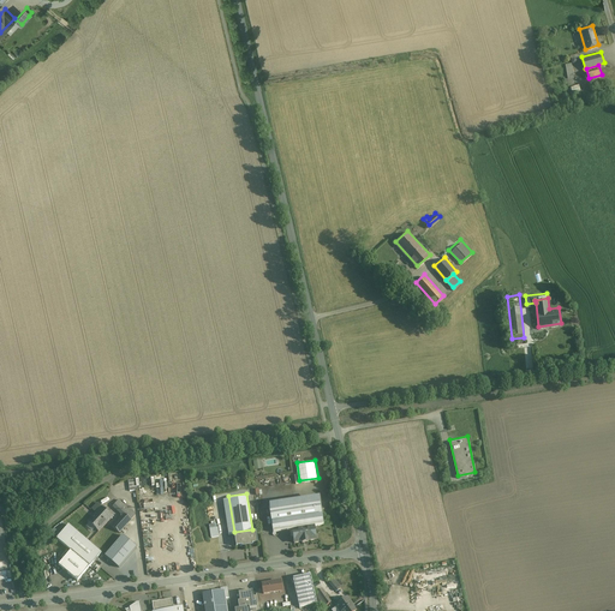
[(228,533),(234,532),(228,496),(224,497),(228,533)]
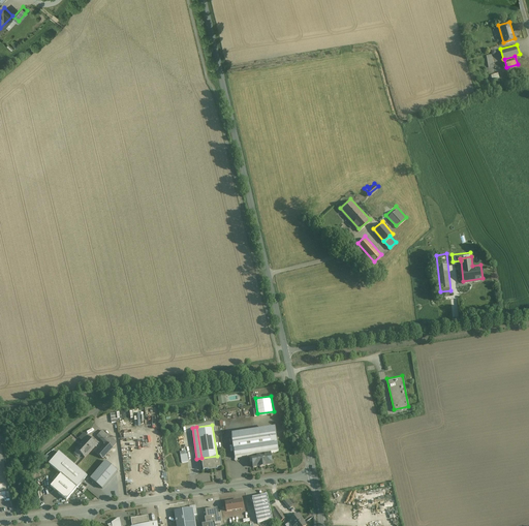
[(275,427),(231,434),(235,456),(249,454),(256,453),(270,451),(278,450),(275,427)]
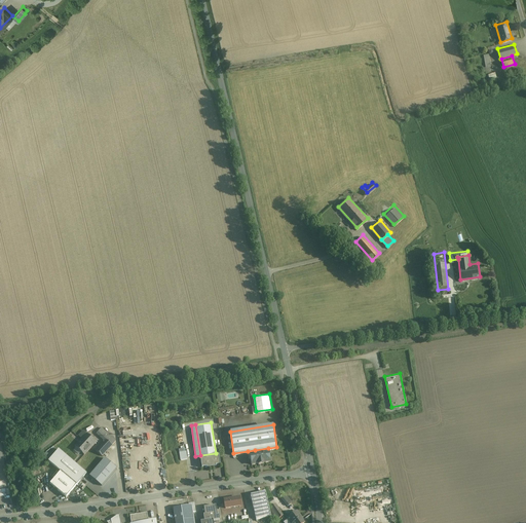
[(105,439),(96,448),(102,453),(109,446),(112,443),(116,439),(102,425),(97,431),(105,439)]
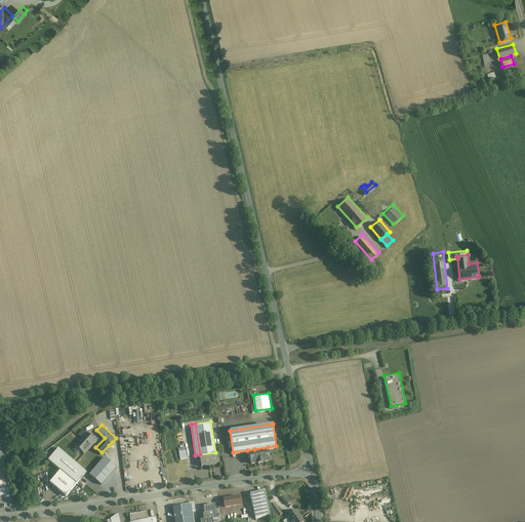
[(95,439),(86,430),(81,435),(75,442),(84,451),(95,439)]
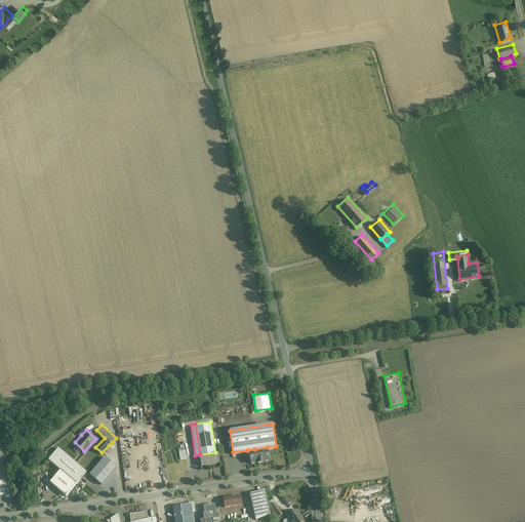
[(86,470),(58,446),(48,457),(48,458),(52,462),(56,465),(56,466),(59,468),(61,469),(61,468),(77,482),(86,470)]
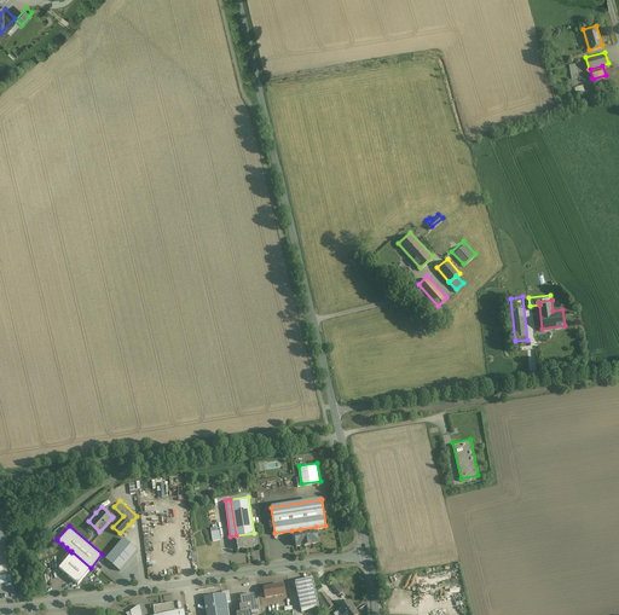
[(316,527),(300,529),(301,533),(295,535),(295,538),(296,544),(304,543),(304,544),(310,543),(310,541),(318,540),(316,527)]
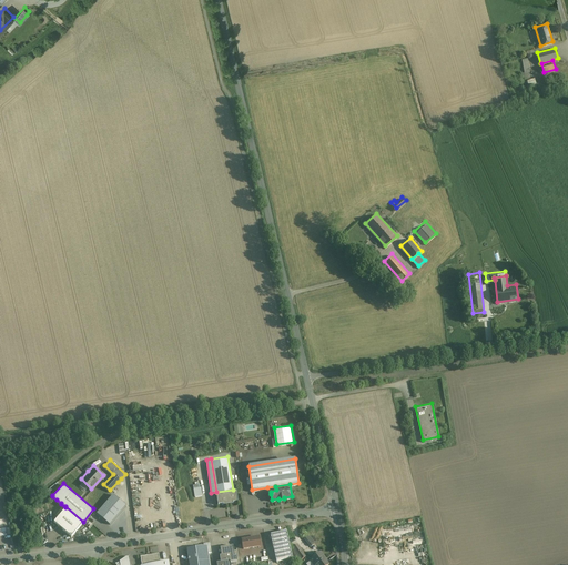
[(233,490),(216,492),(217,503),(223,502),(223,503),(233,502),(233,501),(237,500),(236,490),(233,490)]
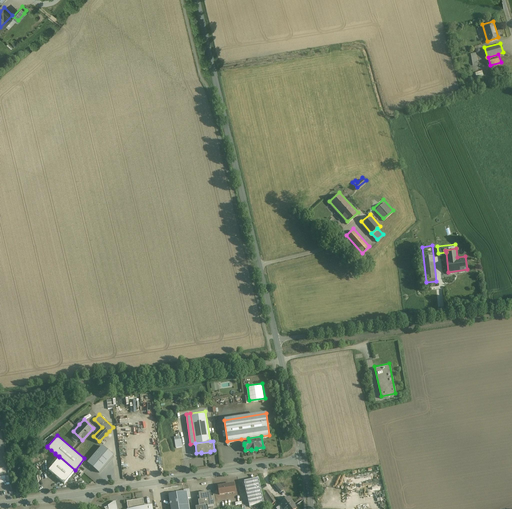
[(75,470),(59,456),(59,457),(49,469),(64,482),(75,470)]
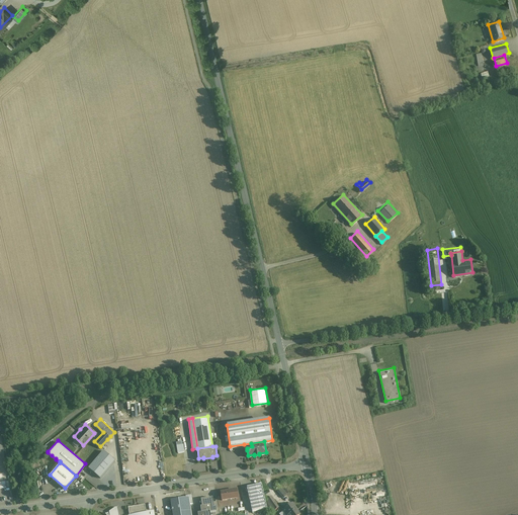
[(261,482),(247,485),(252,510),(267,506),(261,482)]
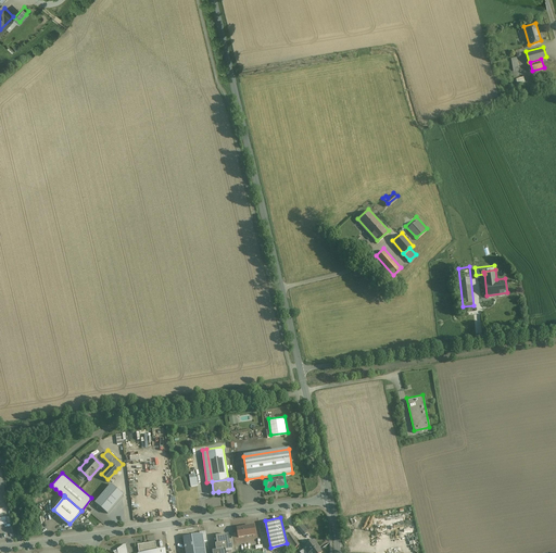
[(308,528),(302,520),(298,525),(303,532),(308,528)]
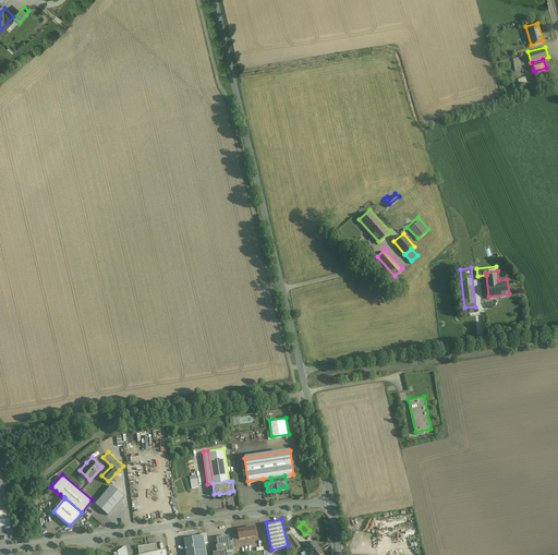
[(254,526),(238,528),(239,537),(256,534),(254,526)]
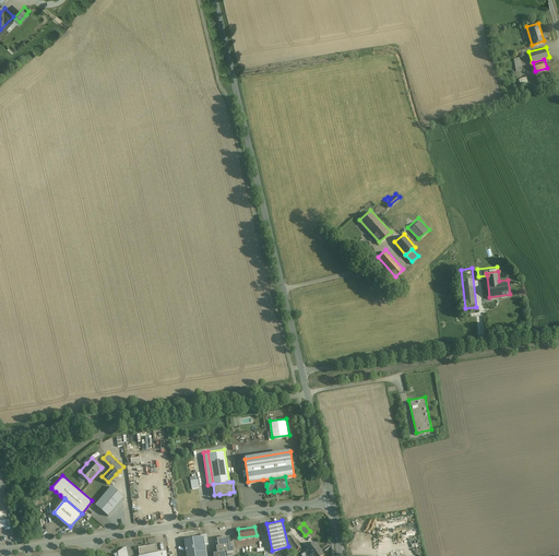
[(301,545),(293,533),(288,536),(296,548),(301,545)]
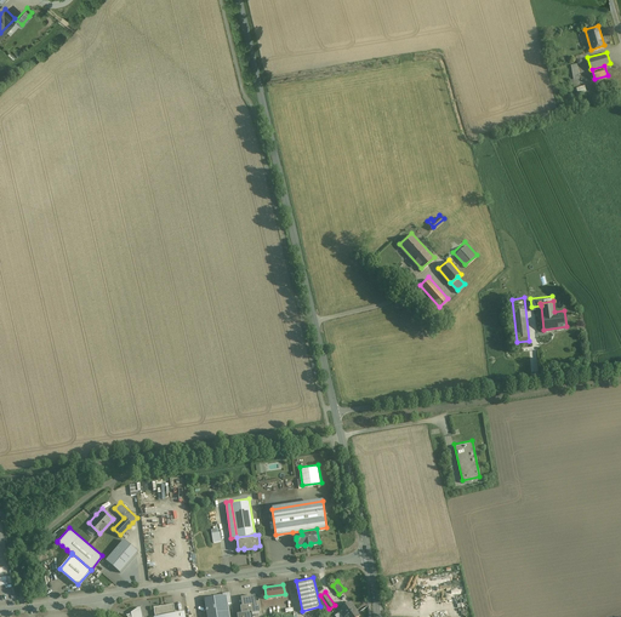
[(260,611),(256,593),(240,595),(243,604),(240,605),(241,611),(251,610),(252,615),(255,615),(255,611),(260,611)]
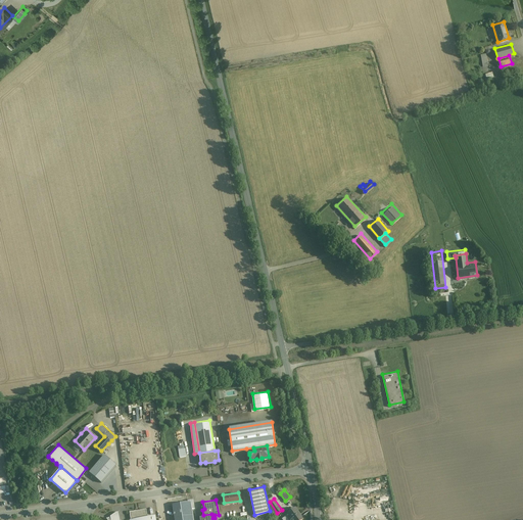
[(193,519),(191,501),(172,503),(174,519),(193,519)]
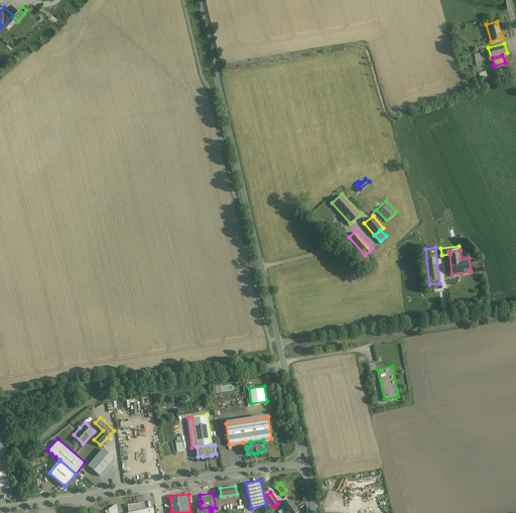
[(294,512),(299,510),(291,499),(281,506),(286,512),(294,512)]
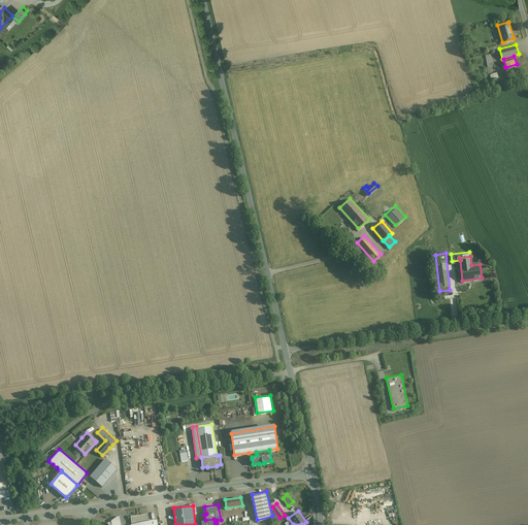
[(147,512),(130,515),(131,517),(132,523),(149,521),(147,512)]
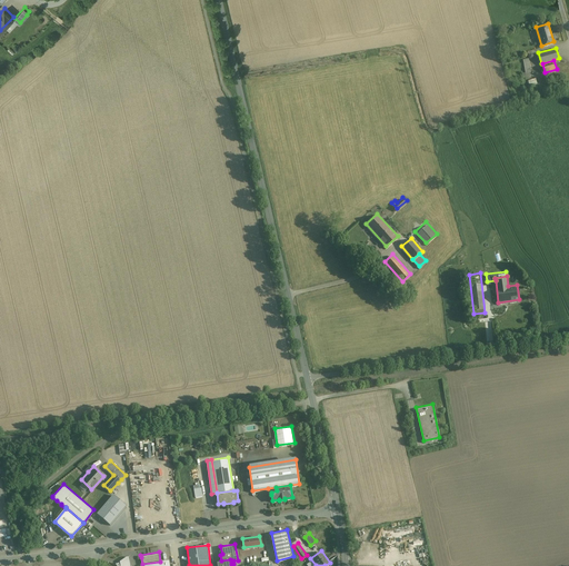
[(112,565),(131,565),(130,555),(126,556),(120,560),(120,565),(112,565)]
